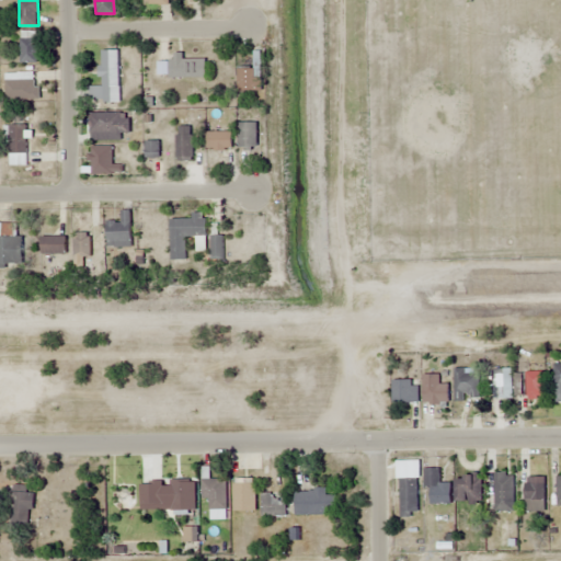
[(20,64),(36,64),(36,31),(20,31),(20,64)]
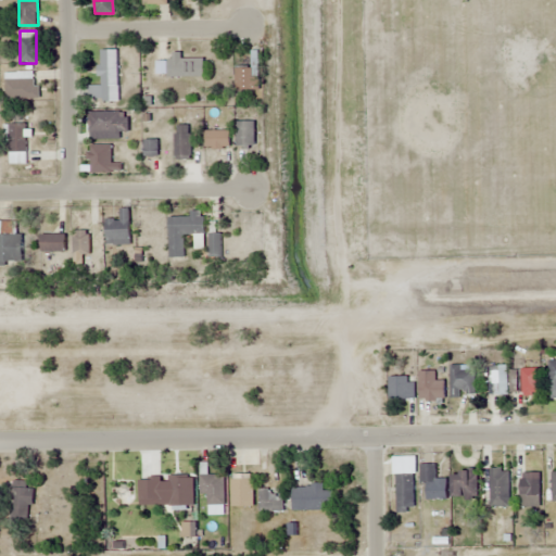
[(118,100),(117,49),(101,50),(101,86),(89,86),(89,101),(118,100)]
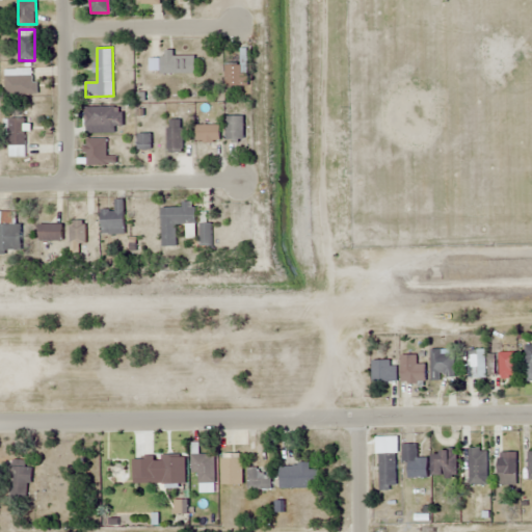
[(194,56),(175,56),(175,51),(161,51),(161,73),(194,73),(194,56)]
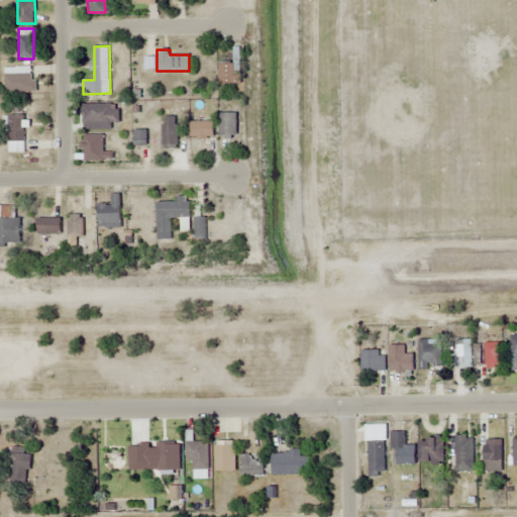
[(235,85),(235,64),(219,64),(219,85),(235,85)]
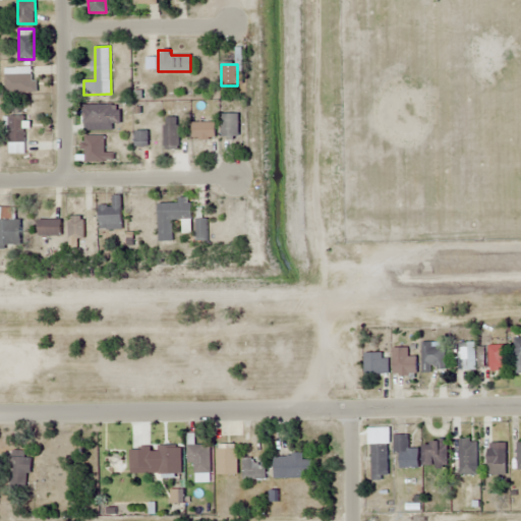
[(35,67),(5,68),(5,94),(36,94),(35,67)]
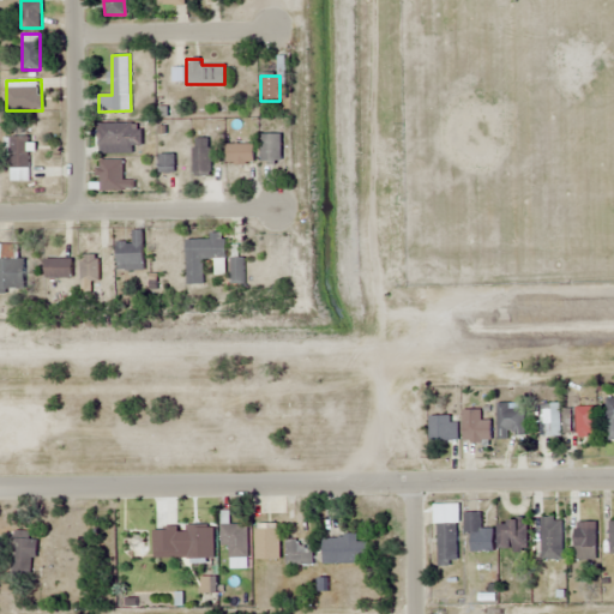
[(134,154),(134,146),(142,146),(142,124),(98,124),(98,154),(134,154)]
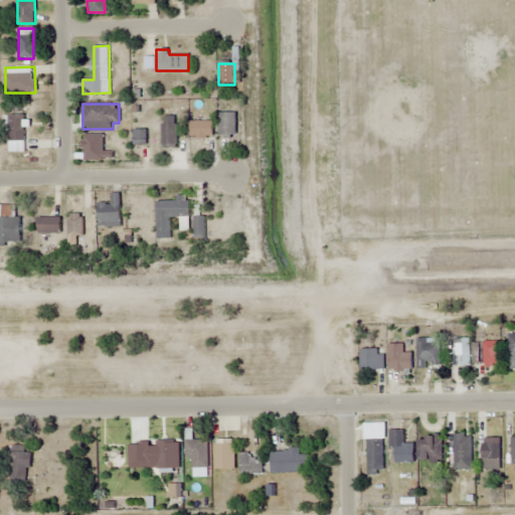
[(235,136),(235,113),(218,113),(218,136),(235,136)]
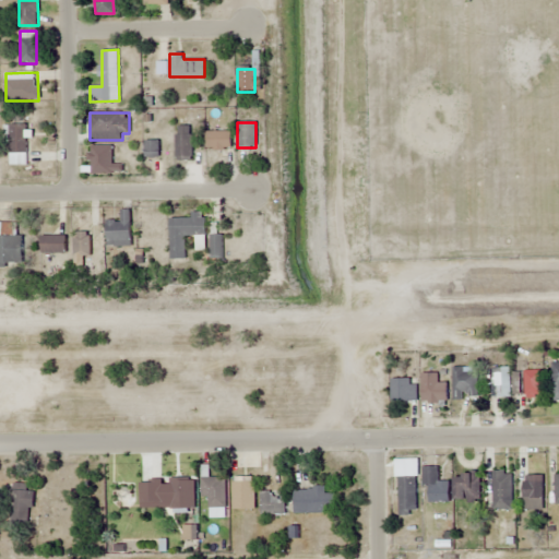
[(27,164),(27,125),(9,125),(9,164),(27,164)]
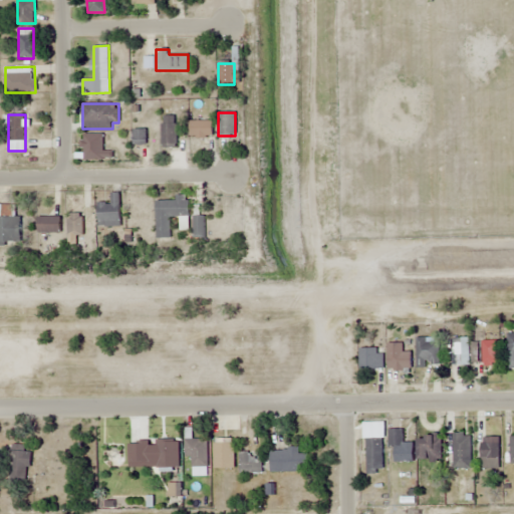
[(177,147),(177,116),(162,116),(162,147),(177,147)]
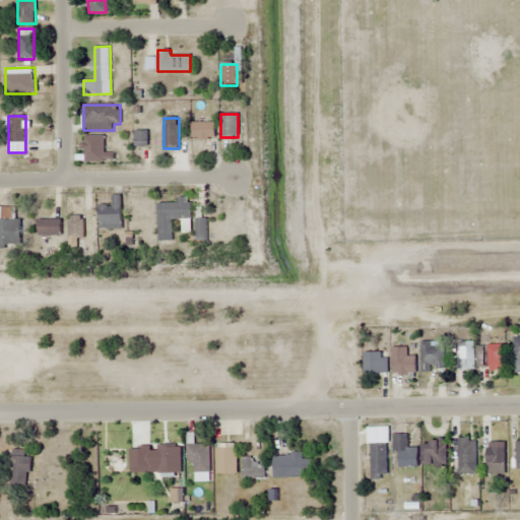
[(214,139),(214,122),(192,122),(192,139),(214,139)]
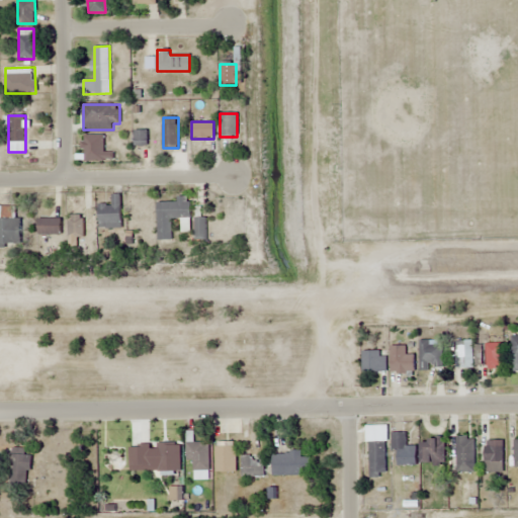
[(134,131),(134,146),(147,146),(147,131),(134,131)]
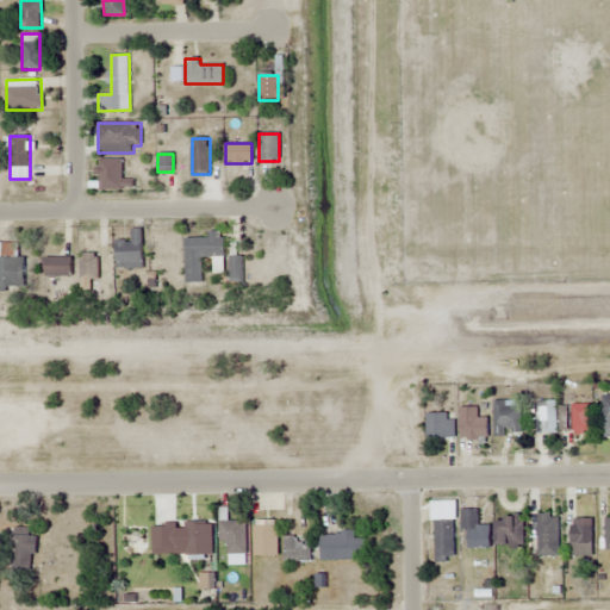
[(122,179),(122,159),(98,159),(98,190),(132,190),(132,179),(122,179)]
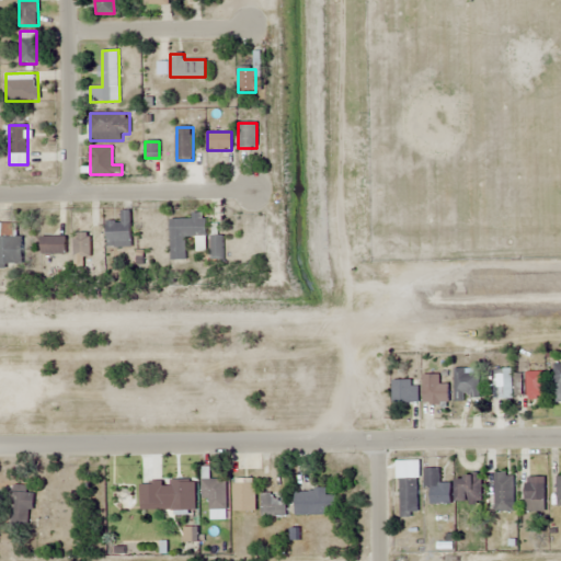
[(132,248),(130,210),(121,210),(121,221),(106,221),(107,248),(132,248)]
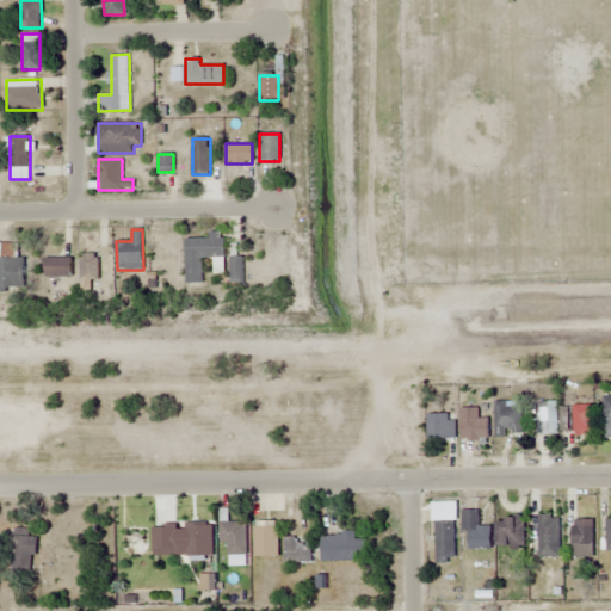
[(185,283),(203,283),(203,257),(214,257),(214,273),(224,273),(224,233),(210,233),(210,239),(185,239),(185,283)]
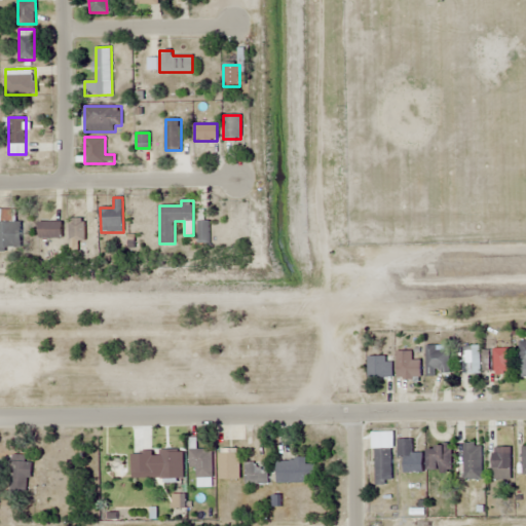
[(22,221),(14,221),(14,211),(1,212),(1,221),(0,221),(0,250),(22,250),(22,221)]
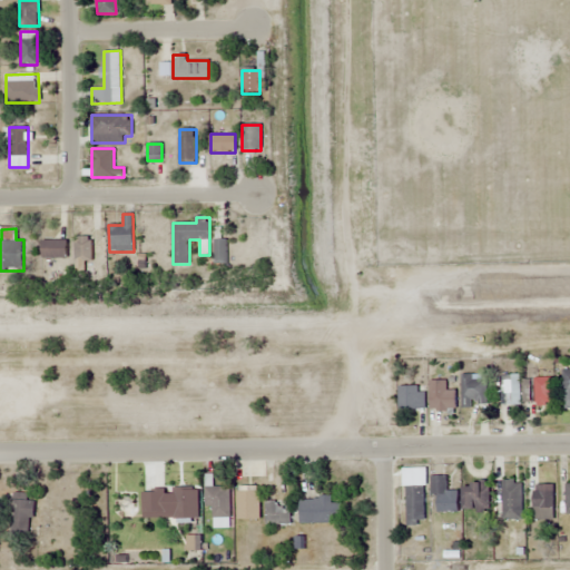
[(91,236),(76,236),(76,261),(91,261),(91,236)]
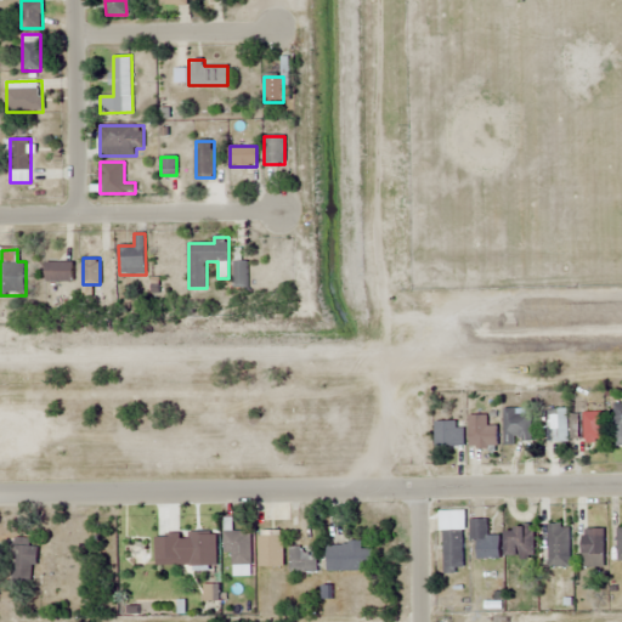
[(247,288),(247,261),(233,261),(233,288),(247,288)]
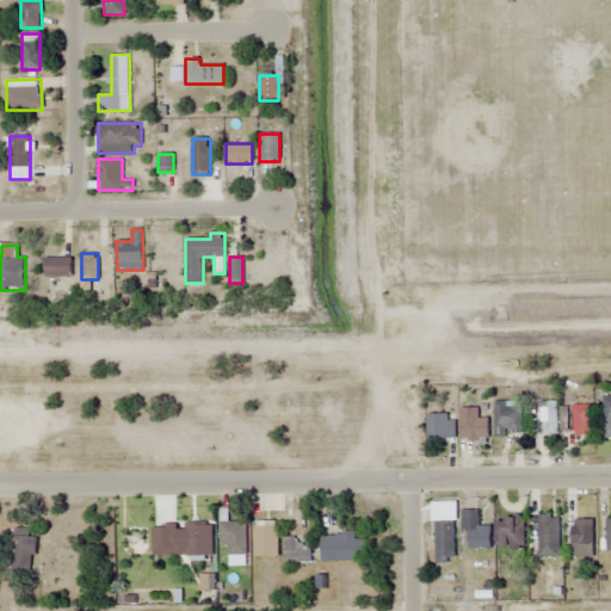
[(44,277),(72,277),(72,258),(44,258),(44,277)]
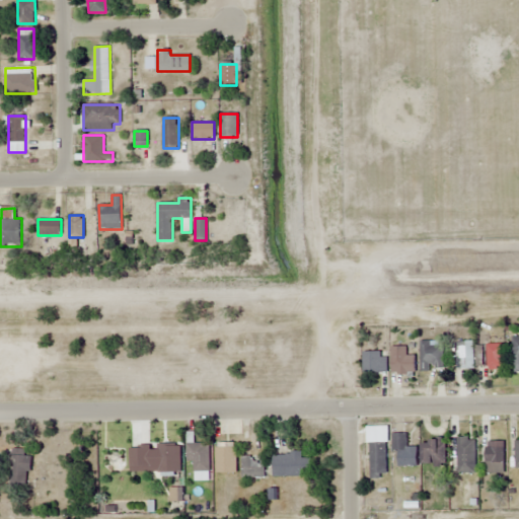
[(504,368),(504,337),(487,337),(487,368),(504,368)]
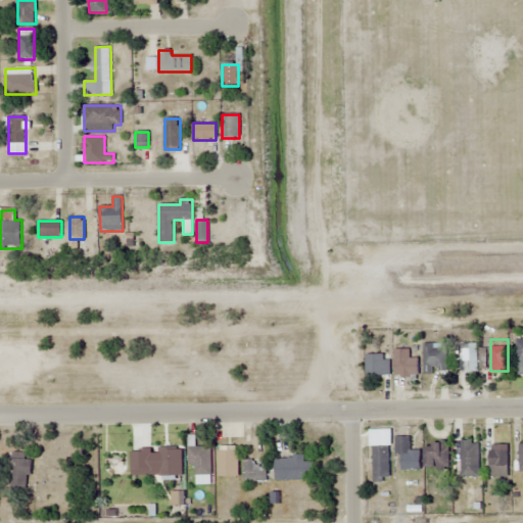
[(424,346),(424,373),(446,373),(446,346),(424,346)]
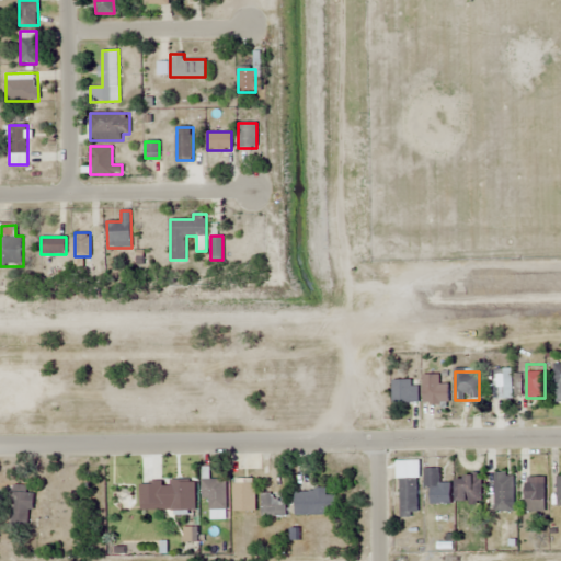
[(392,380),(392,405),(419,405),(419,380),(392,380)]
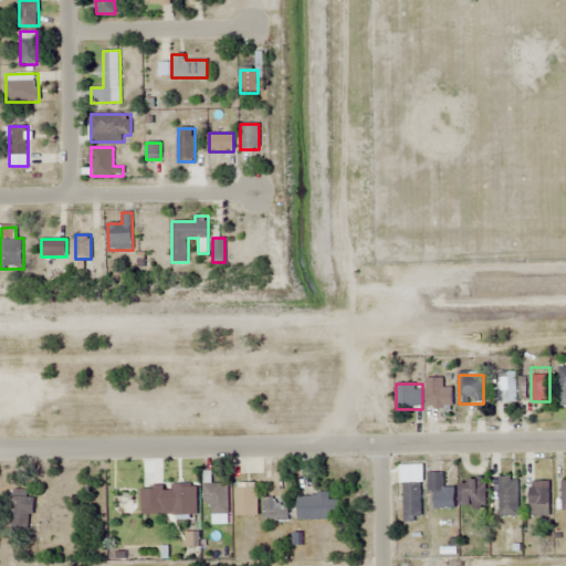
[(452,408),(452,388),(428,388),(428,408),(452,408)]
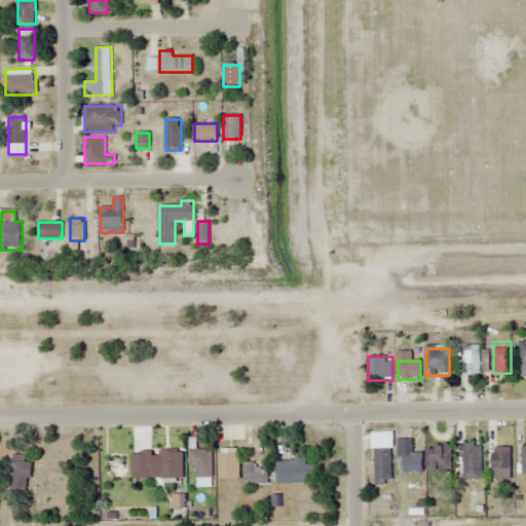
[(412,453),(412,440),(398,440),(398,474),(423,474),(423,453),(412,453)]
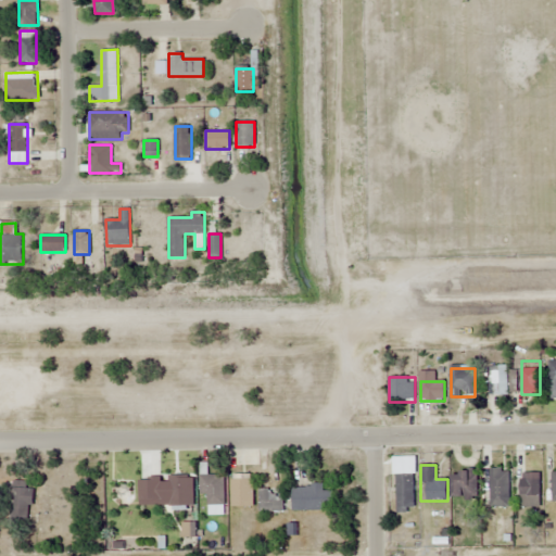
[(490,507),(509,507),(509,469),(490,469),(490,507)]
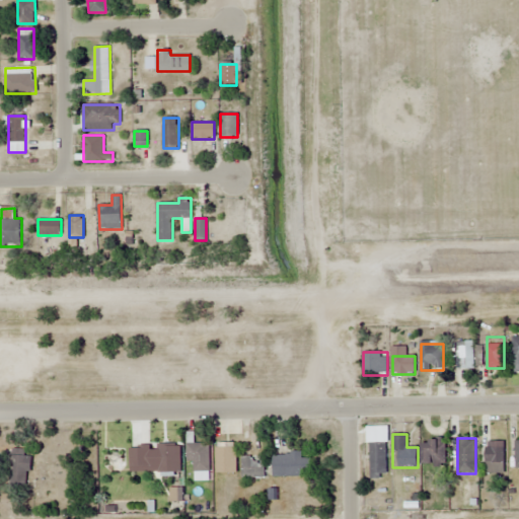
[(423,441),(423,465),(445,465),(445,441),(423,441)]
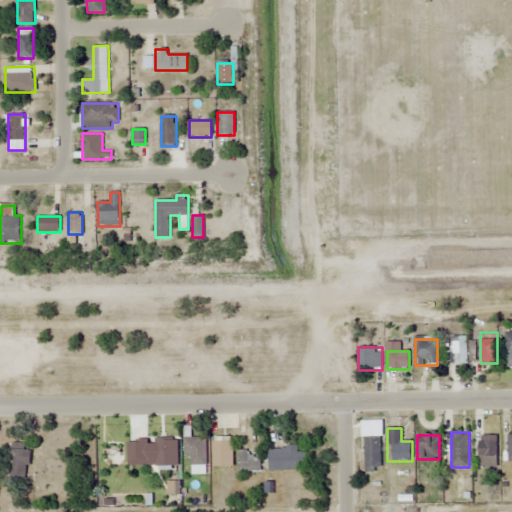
[(497,436),(480,436),(480,467),(497,467),(497,436)]
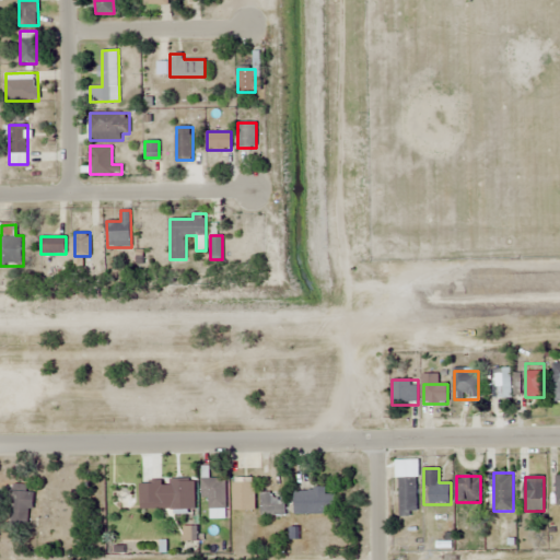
[(228,478),(201,478),(201,499),(208,499),(208,510),(228,510),(228,478)]
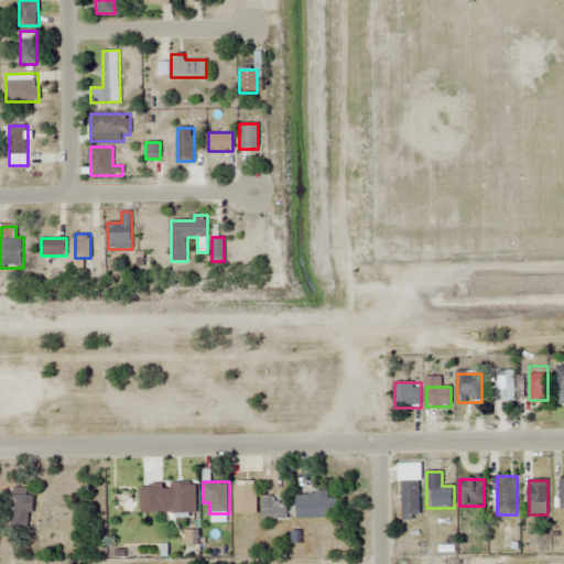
[(236,516),(257,516),(257,481),(236,481),(236,516)]
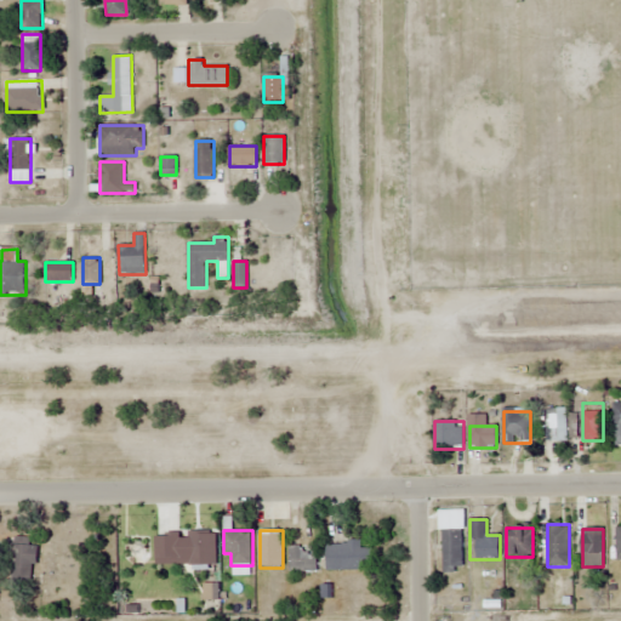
[(462,530),(443,530),(443,573),(462,573),(462,530)]
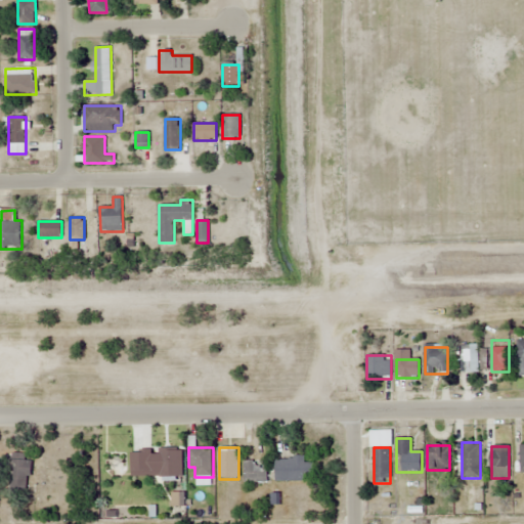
[(182,448),(159,448),(159,478),(182,478),(182,448)]
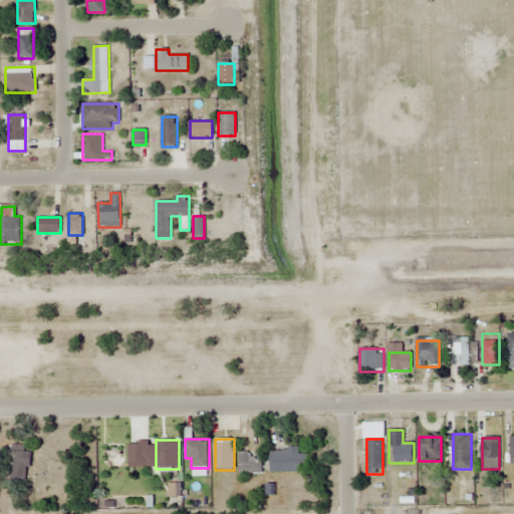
[(28,445),(10,445),(10,478),(28,478),(28,445)]
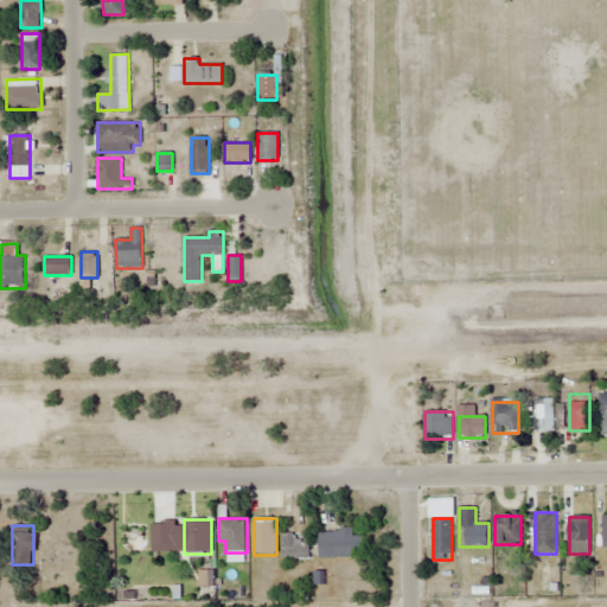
[(319,530),(319,557),(358,557),(358,530),(319,530)]
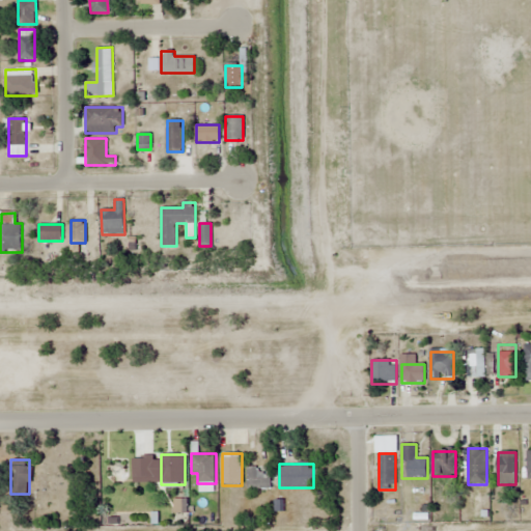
[(248,467),(248,491),(271,491),(271,467),(248,467)]
